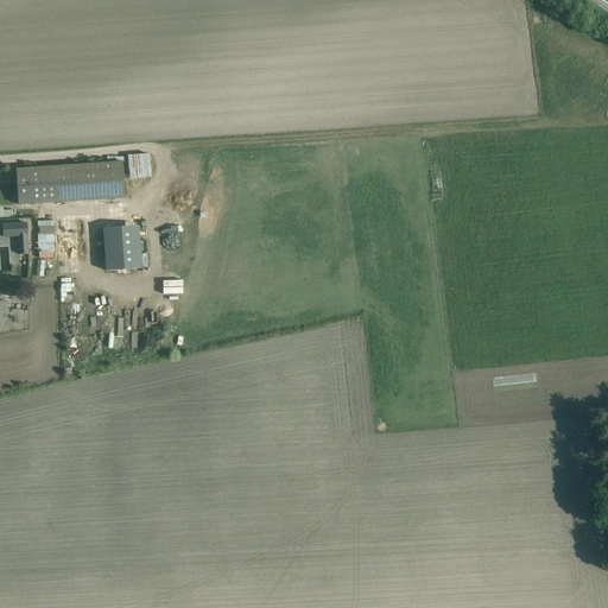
[(149,154),(128,156),(131,182),(141,182),(140,178),(151,178),(149,154)]
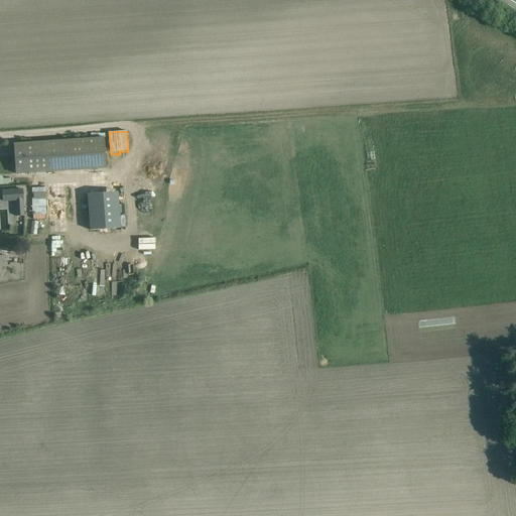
[(90,134),(90,138),(14,143),(16,174),(106,168),(104,137),(106,137),(105,133),(90,134)]
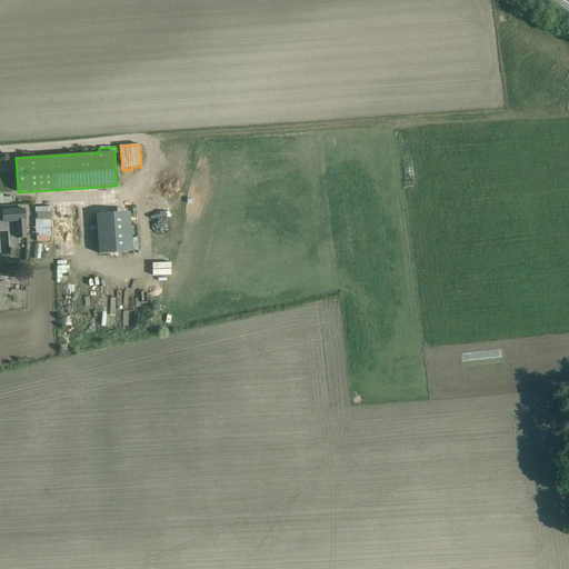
[(50,208),(36,208),(36,237),(37,237),(37,241),(50,242),(50,237),(50,208)]
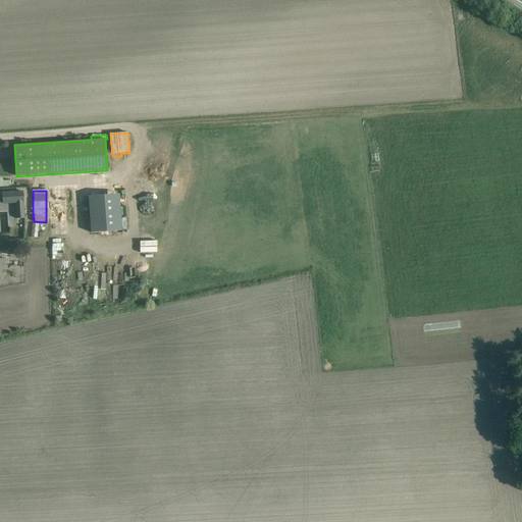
[(90,231),(121,229),(119,192),(88,194),(90,231)]
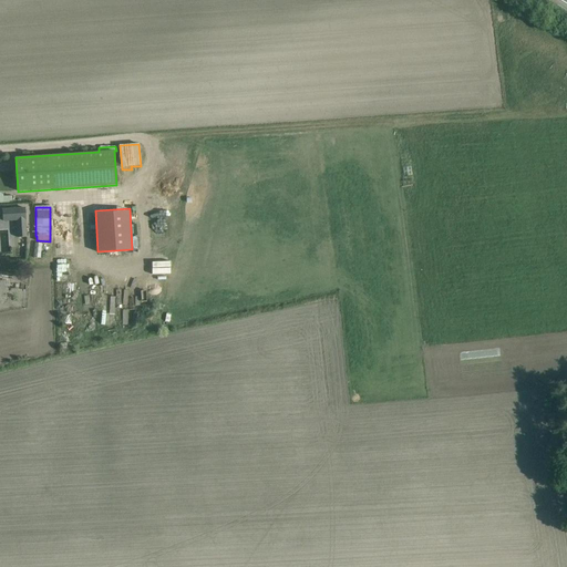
[(20,236),(26,236),(26,212),(0,212),(0,215),(1,230),(7,229),(8,254),(20,254),(20,236)]
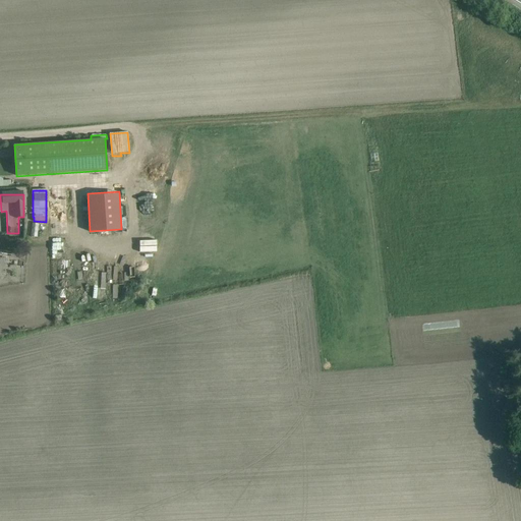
[(62,256),(62,242),(53,242),(53,257),(62,256)]
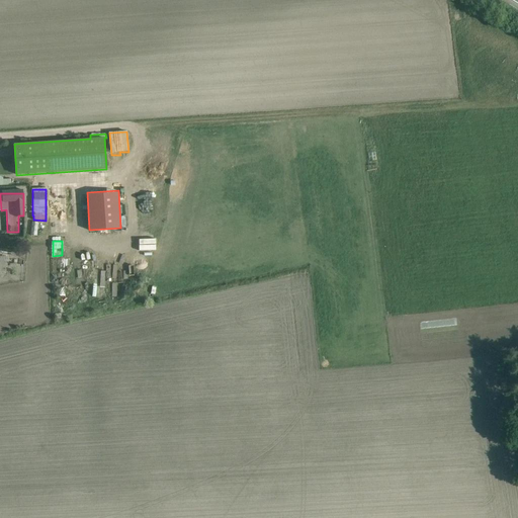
All buildings are outlined.
